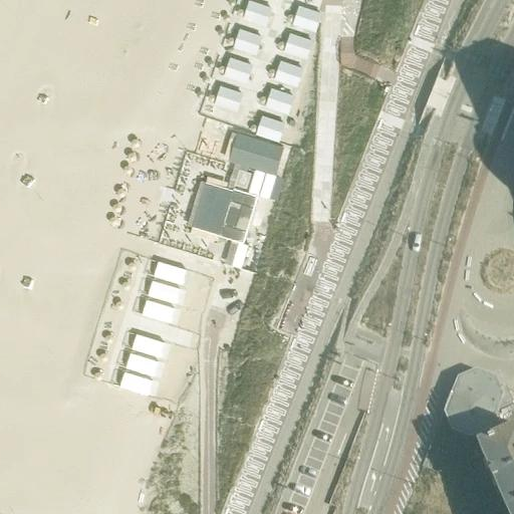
[(272,7),(248,0),(246,0),(241,21),(266,28),(272,7)]
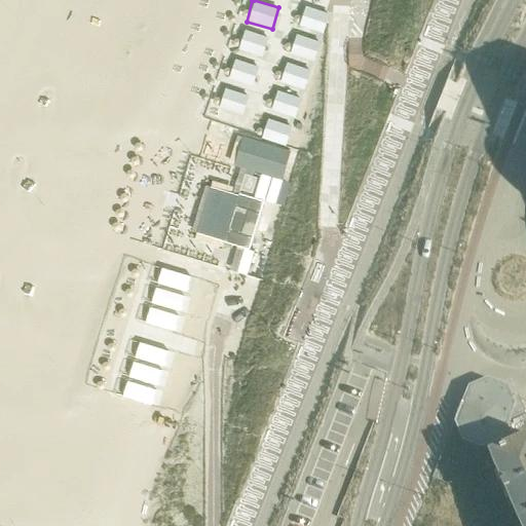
[(329,14),(304,6),(298,25),(322,33),(329,14)]
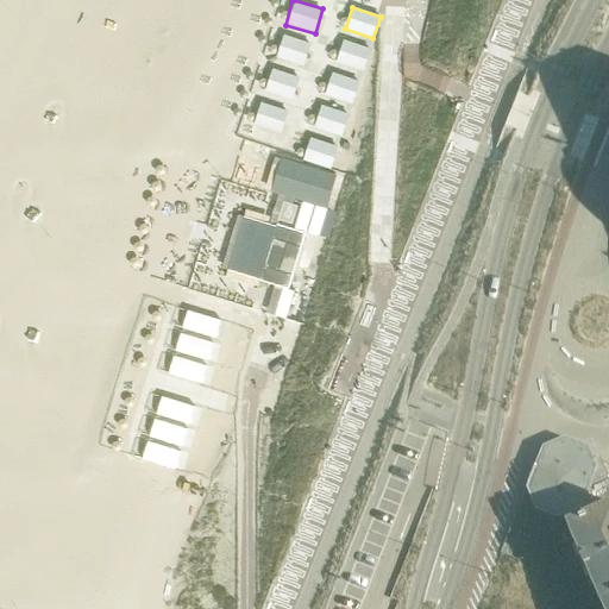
[(309,44),(280,36),(274,58),(303,67),(309,44)]
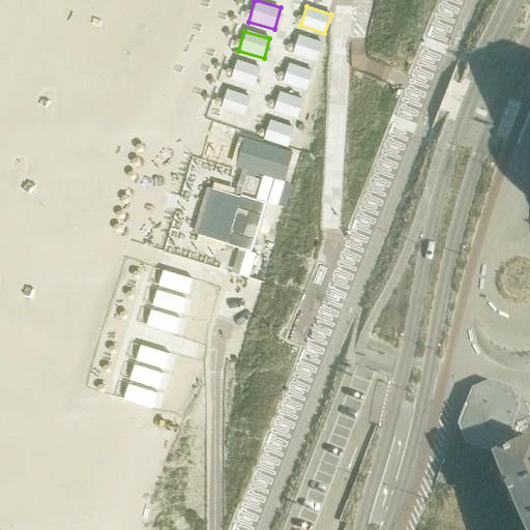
[(323,41),(298,34),(292,54),(316,62),(323,41)]
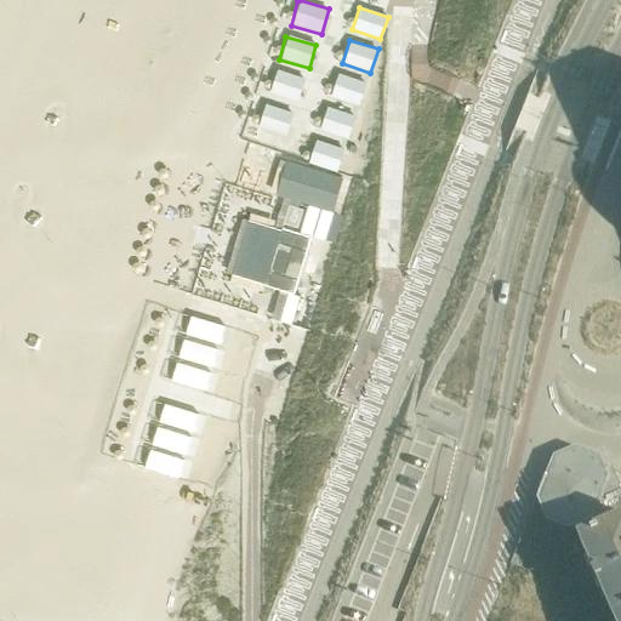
[(305,79),(275,70),(269,95),(298,102),(305,79)]
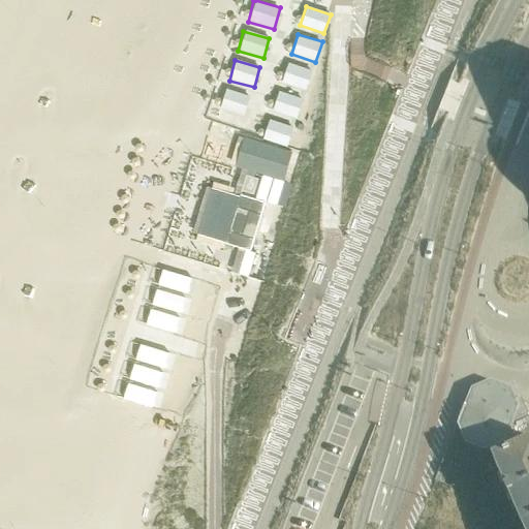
[(312,71),(287,63),(281,83),(306,91),(312,71)]
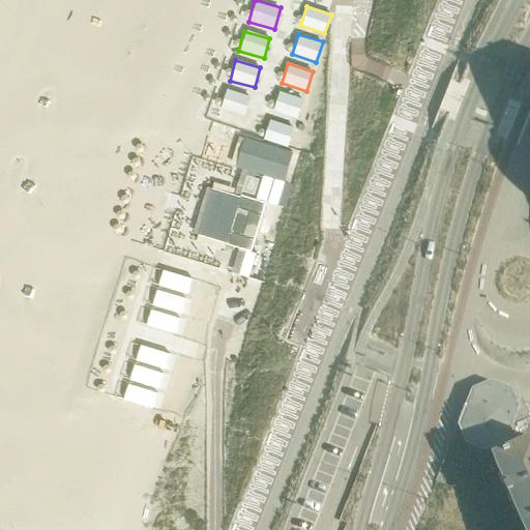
[(251,96),(226,89),(219,110),(245,117),(251,96)]
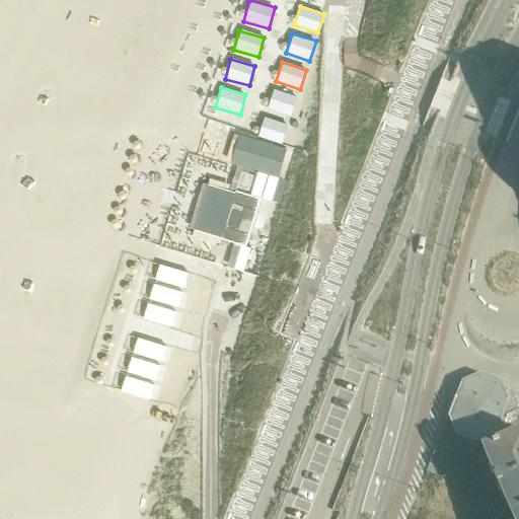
[(297,96),(274,89),(268,109),(291,117),(297,96)]
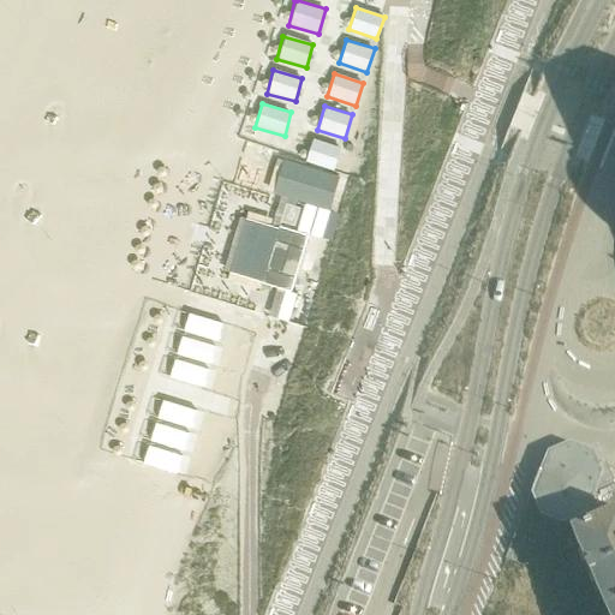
[(340,149),(312,139),(305,162),(333,172),(340,149)]
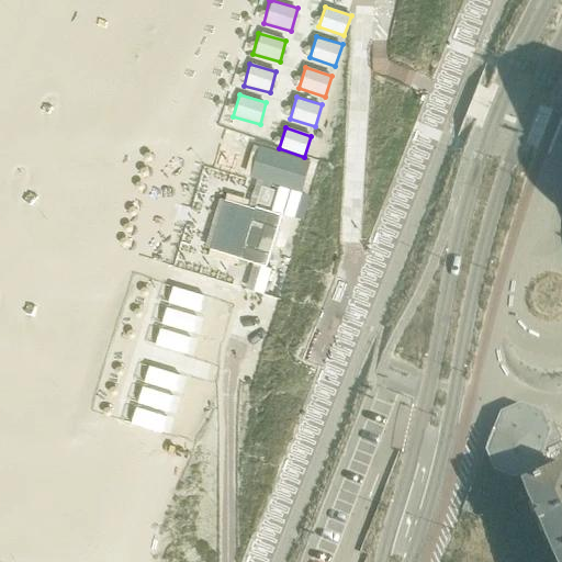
[(263,305),(285,229),(223,212),(205,270),(237,279),(233,296),(263,305)]
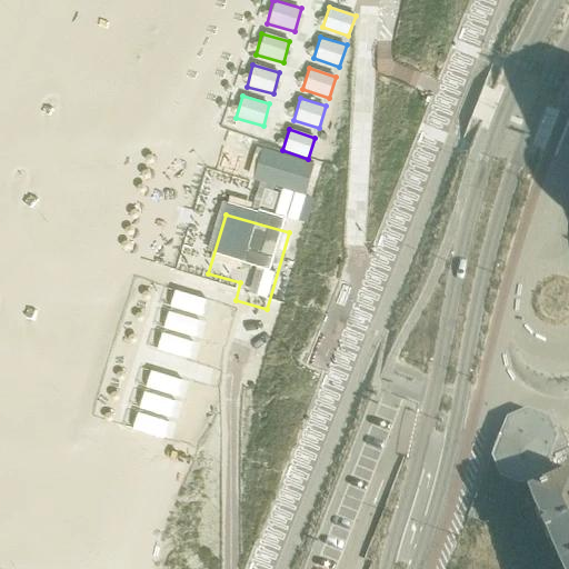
[(172,373),(167,390),(198,401),(203,385),(172,373)]
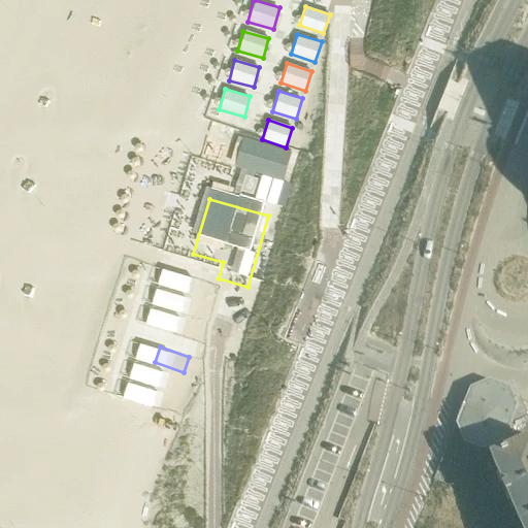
[(155,366),(151,382),(178,391),(183,375),(155,366)]
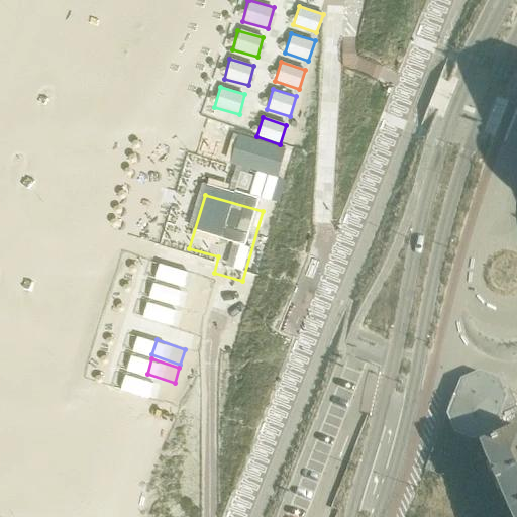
[(509,391),(501,395),(487,369),(461,379),(447,415),(455,434),(474,441),(493,434),(502,412),(516,406),(509,391)]
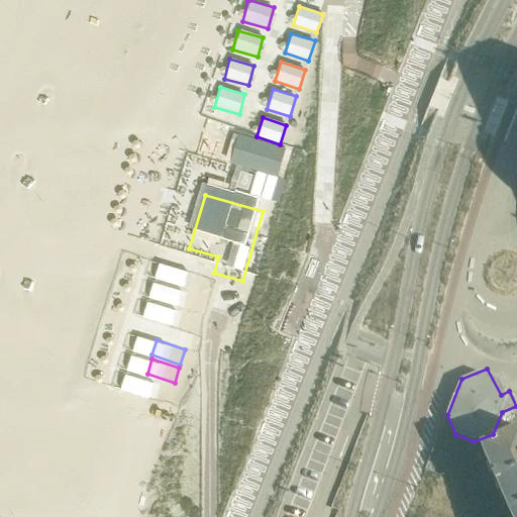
[(144,379),(141,394),(170,399),(173,385),(144,379)]
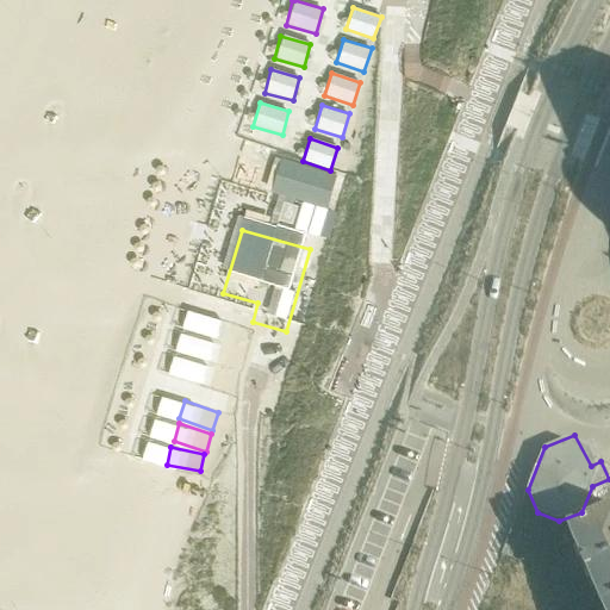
[(609,512),(570,530),(603,609),(609,605),(609,512)]
